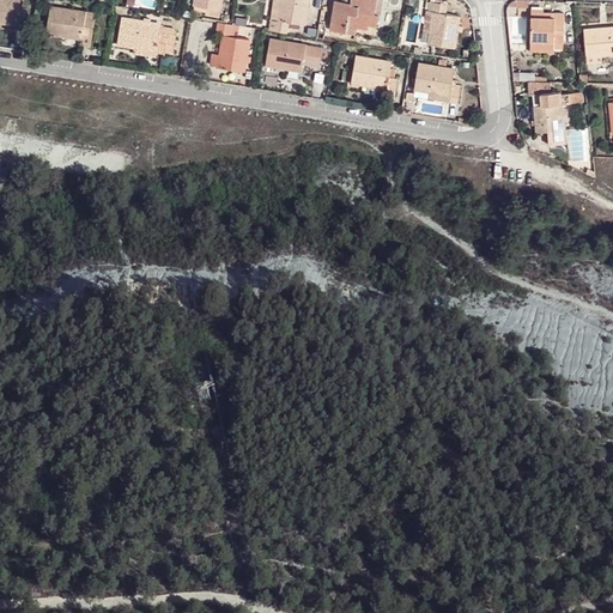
[(20,0),(18,0),(0,0),(0,24),(16,28),(16,29),(25,30),(28,13),(19,11),(20,0)]
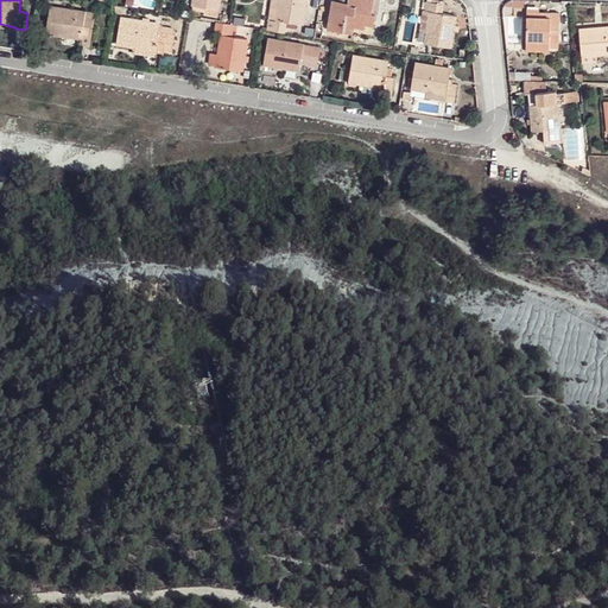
[(192,0),(192,6),(206,7),(217,10),(219,0),(192,0)]
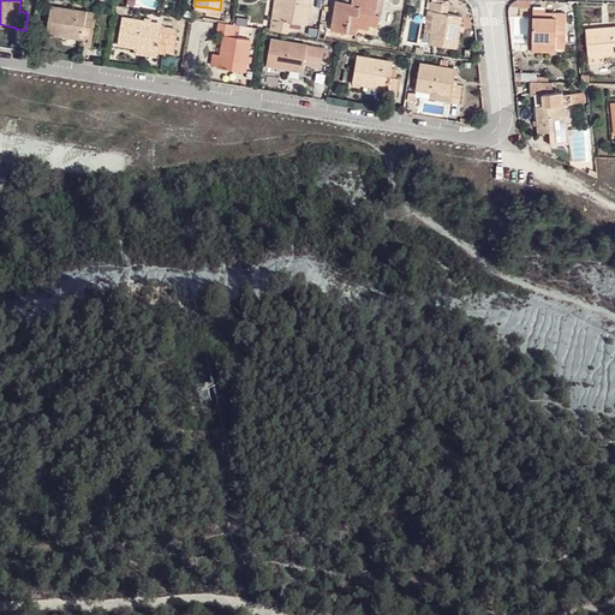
[(270,21),(269,30),(288,33),(290,23),(305,27),(306,17),(308,7),(309,0),(284,0),(281,22),(270,21)]
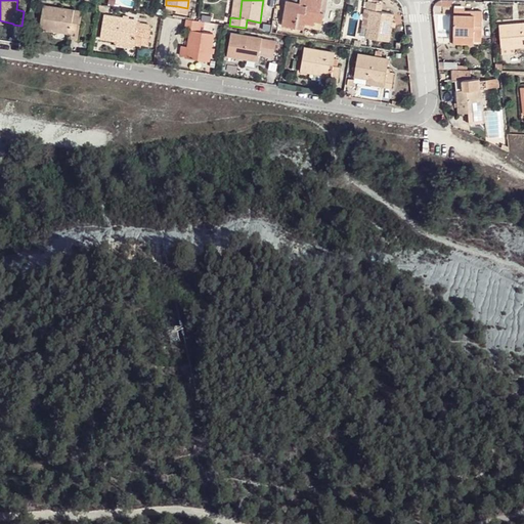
[(232,0),(230,17),(239,18),(242,0),(232,0)]
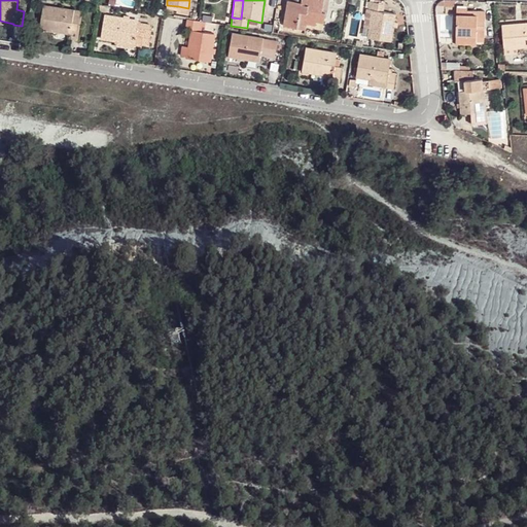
[(301,0),(301,3),(296,2),(287,1),(283,26),(296,28),(297,23),(307,24),(315,25),(316,21),(323,23),(325,13),(321,12),(322,0),(301,0)]
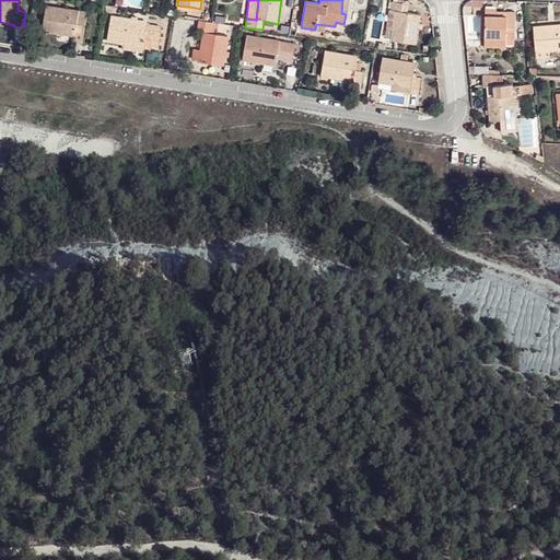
[(396,10),(396,12),(394,24),(388,24),(385,39),(415,44),(417,28),(417,23),(419,14),(408,12),(408,4),(393,2),(391,10),(396,10)]
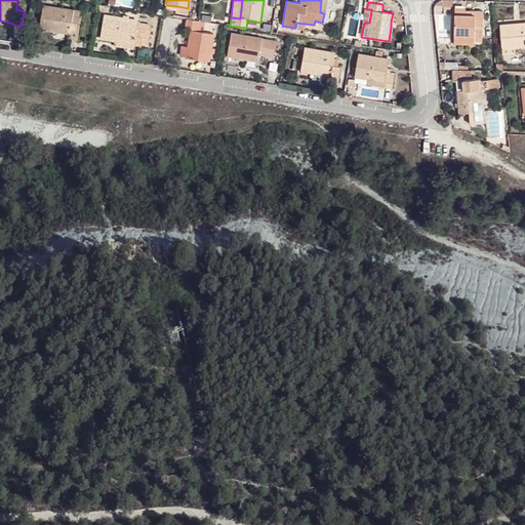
[(72,23),(74,11),(43,6),(39,28),(71,33),(70,39),(77,41),(80,24),(72,23)]
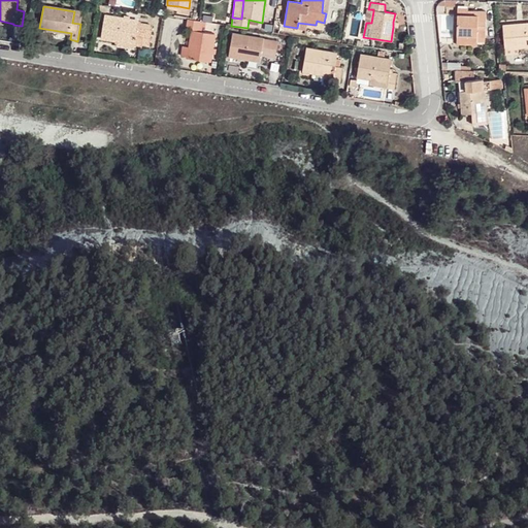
[(465,10),(457,10),(456,43),(476,44),(476,40),(484,40),(485,11),(465,10)]
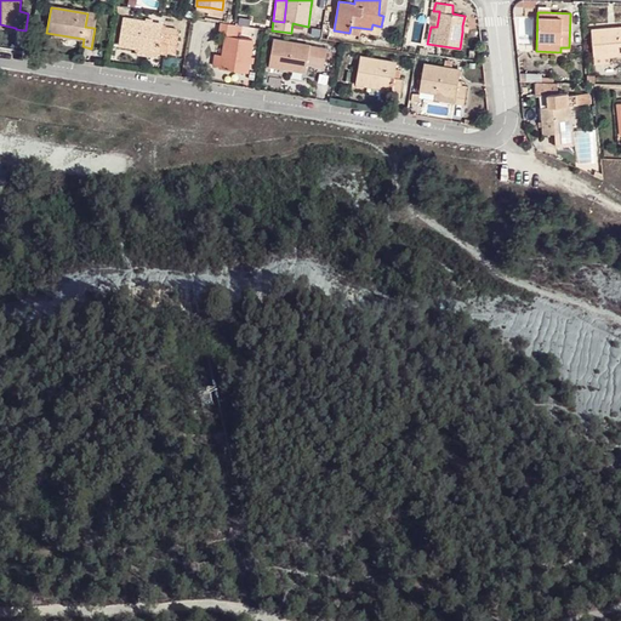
[(97,15),(87,13),(85,27),(95,28),(97,15)]
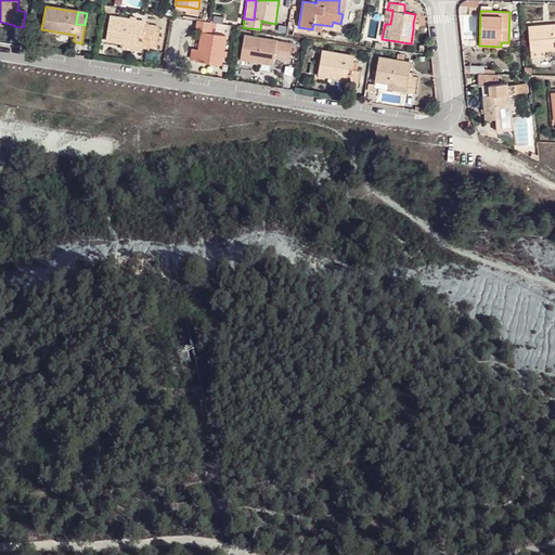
[(137,21),(130,20),(111,16),(107,39),(124,42),(143,46),(157,48),(159,31),(157,31),(145,29),(146,24),(146,23),(137,21)]
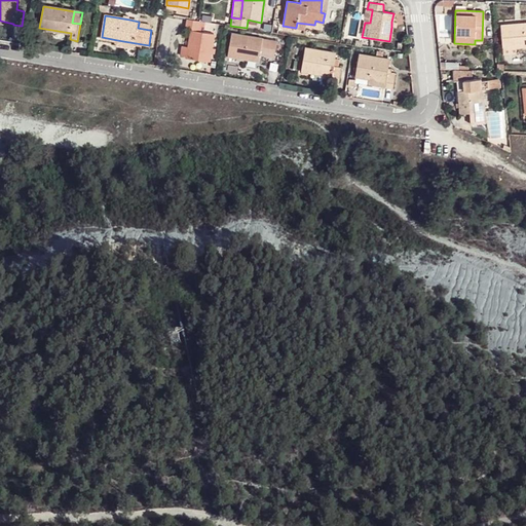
[(203,22),(199,21),(187,19),(185,29),(191,30),(189,47),(187,58),(209,62),(210,53),(211,47),(214,33),(201,32),(203,22)]
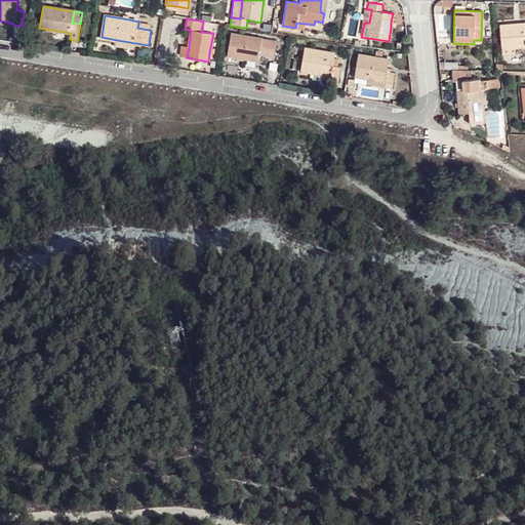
[(500,26),(502,49),(517,48),(524,47),(524,25),(517,27),(517,25),(500,26)]
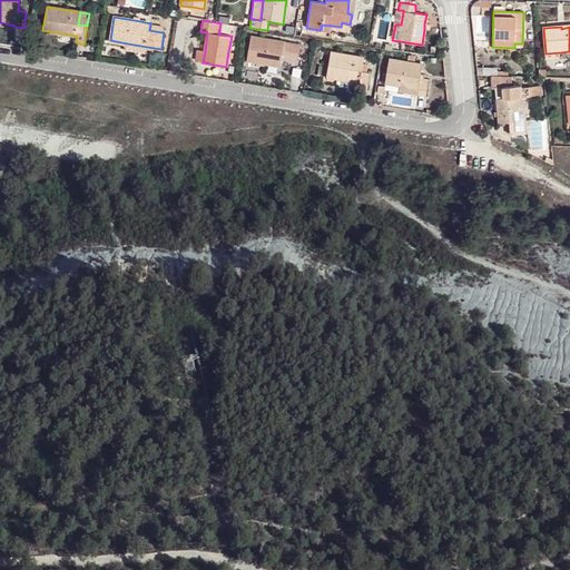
[(300,45),(251,37),(247,60),(279,66),(281,59),(296,61),(300,45)]
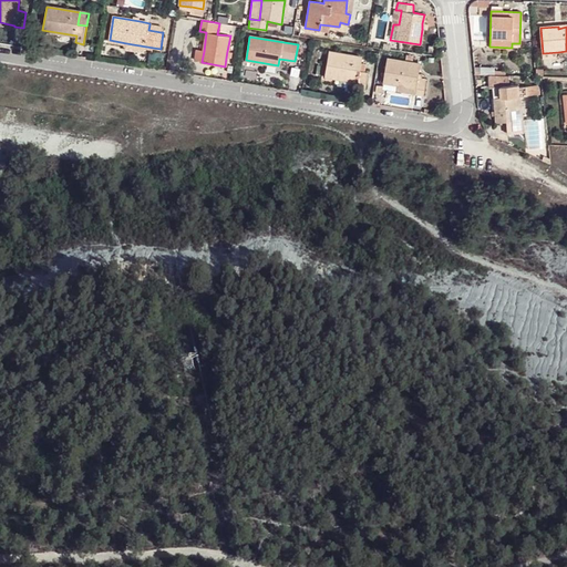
[(145,53),(146,47),(126,43),(125,50),(145,53)]
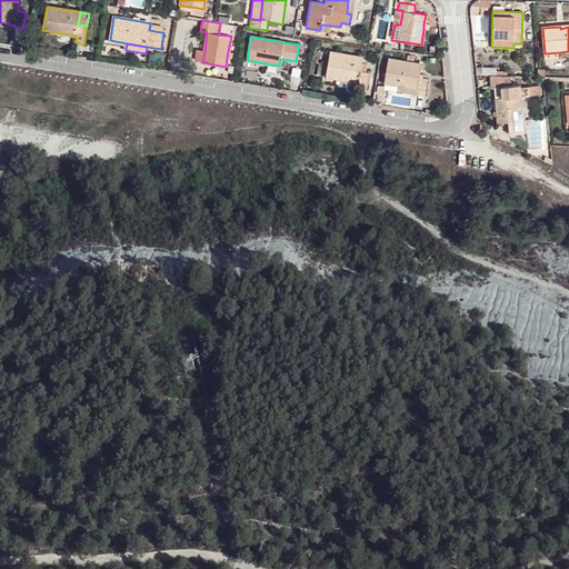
[(362,59),(329,53),(326,77),(359,82),(358,90),(366,90),(369,73),(360,72),(362,59)]
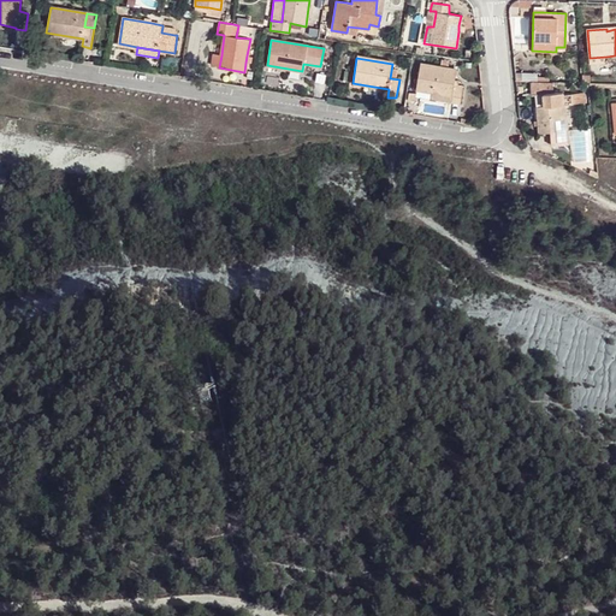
[(446,69),(439,67),(420,65),(416,90),(432,93),(451,95),(450,102),(460,104),(462,88),(457,87),(452,87),(454,81),(455,70),(446,69)]
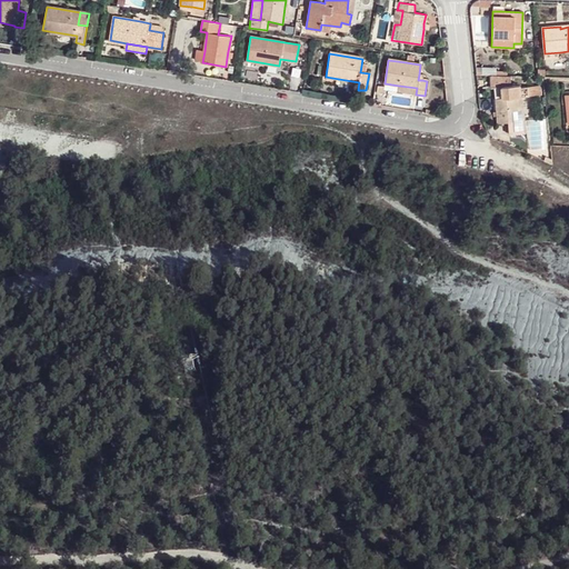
[(502,76),(489,76),(490,95),(496,95),(495,88),(503,88),(502,76)]
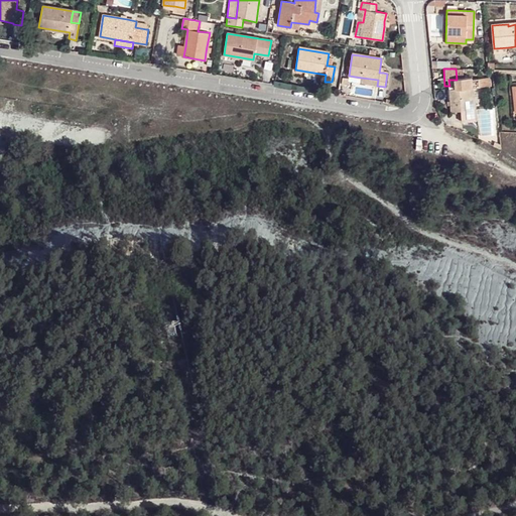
[(378,80),(362,78),(361,84),(377,86),(378,80)]
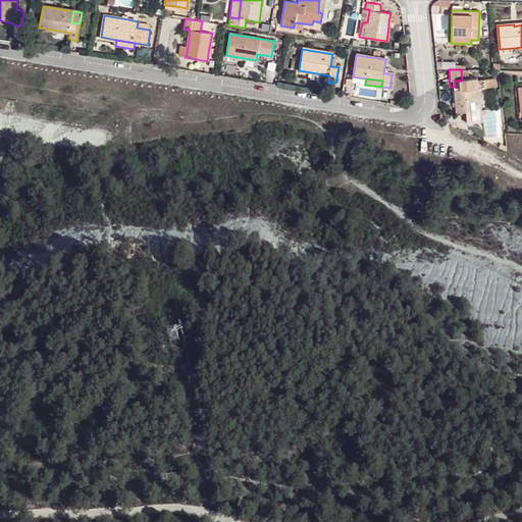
[(475,90),(480,89),(487,88),(486,80),(478,81),(478,79),(462,81),(454,81),(457,113),(466,113),(468,123),(484,122),(482,110),(477,110),(475,90)]
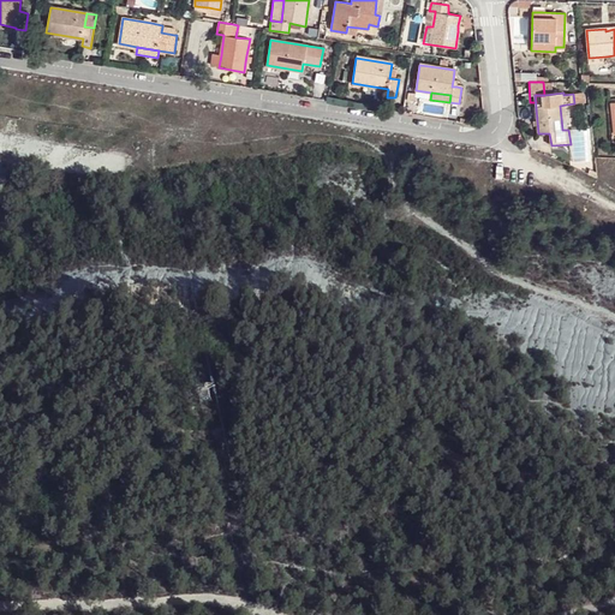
[(584,93),(573,94),(574,103),(586,102),(584,93)]
